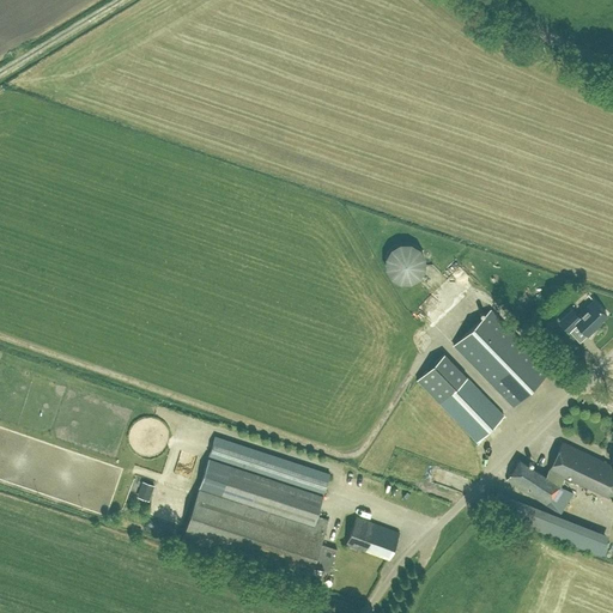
[(606,314),(593,299),(577,315),(571,309),(559,321),(568,331),(576,322),(587,334),(596,326),(595,325),(606,314)]
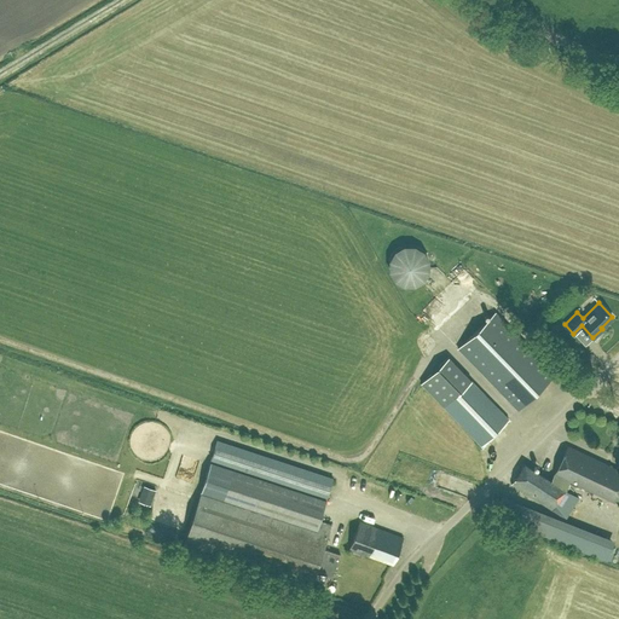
[(554,372),(495,312),(457,348),(516,410),(554,372)]
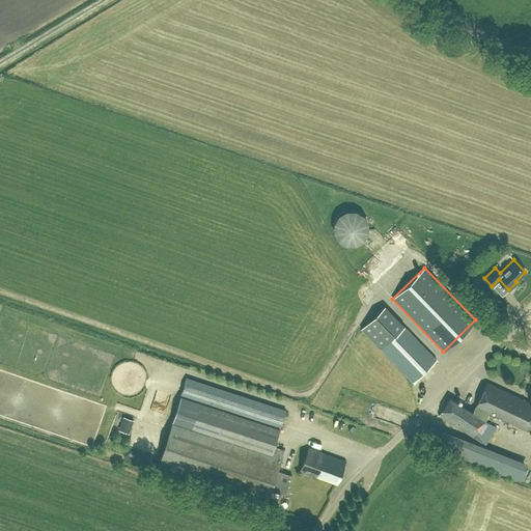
[(367,300),(371,289),(363,285),(359,296),(367,300)]
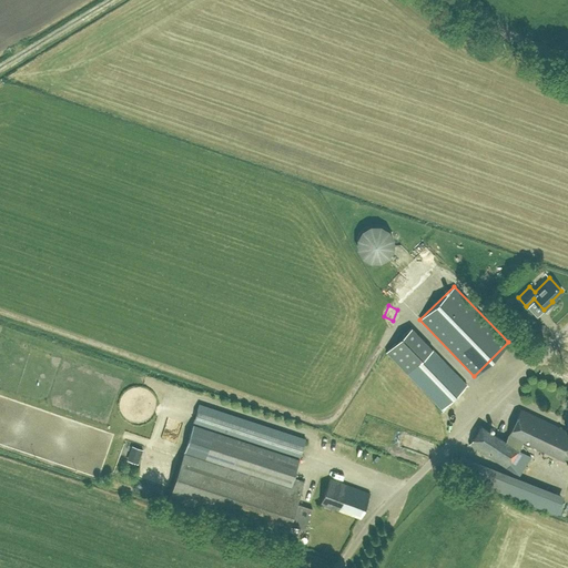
[(385,351),(440,408),(466,384),(411,326),(385,351)]
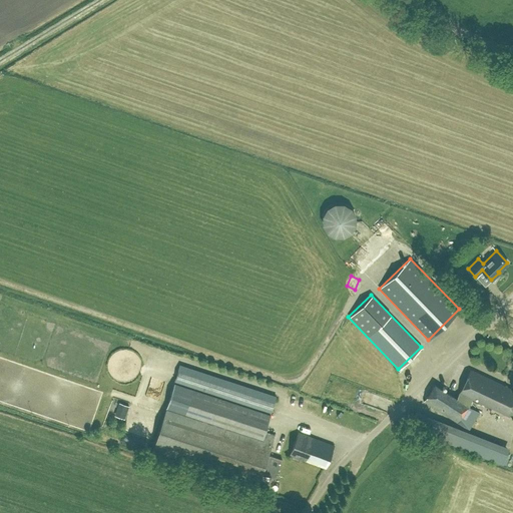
[(512,322),(506,319),(500,331),(512,336),(512,322)]
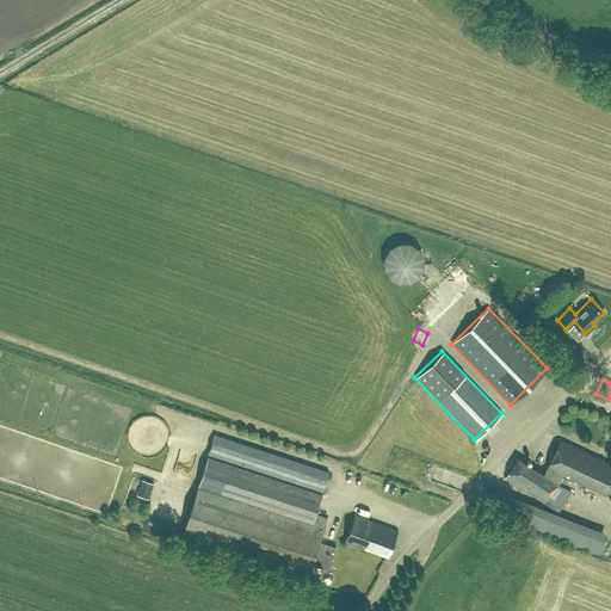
[(190,423),(201,424),(202,415),(191,414),(190,423)]
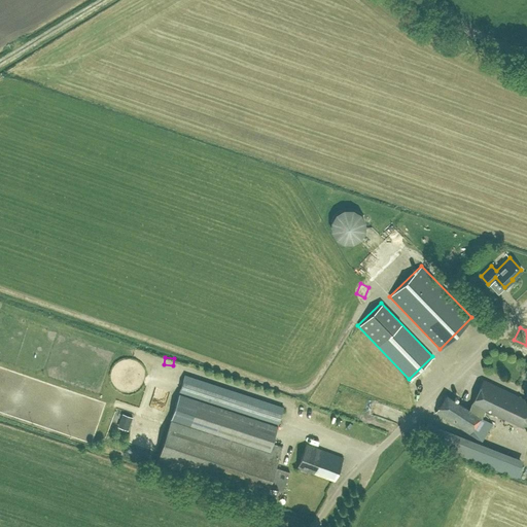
[(283,407),(184,375),(155,462),(265,498),(268,486),(282,491),(288,471),(275,466),(281,446),(272,443),(283,407)]
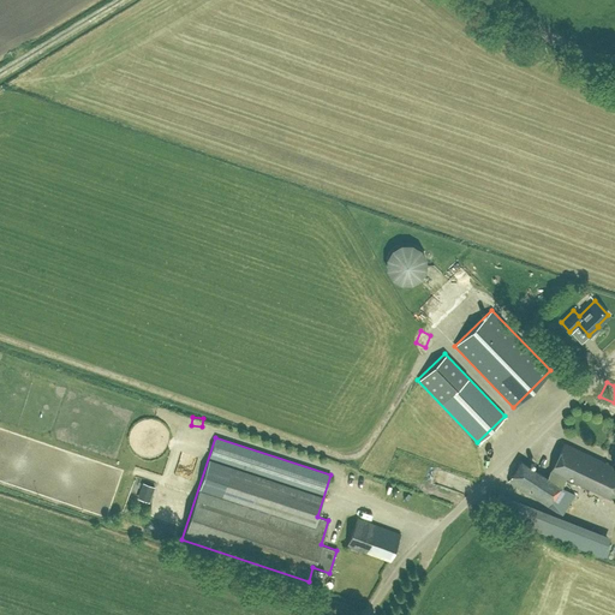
[(614,484),(614,466),(563,442),(547,477),(520,460),(507,481),(561,514),(574,494),(561,485),(565,477),(609,497),(614,484)]
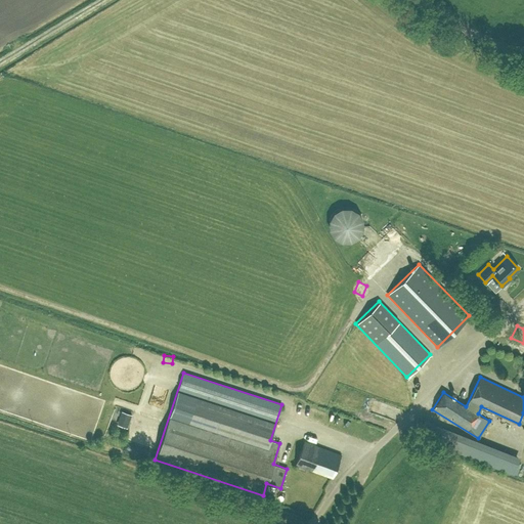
[(123,409),(119,423),(130,427),(134,413),(123,409)]
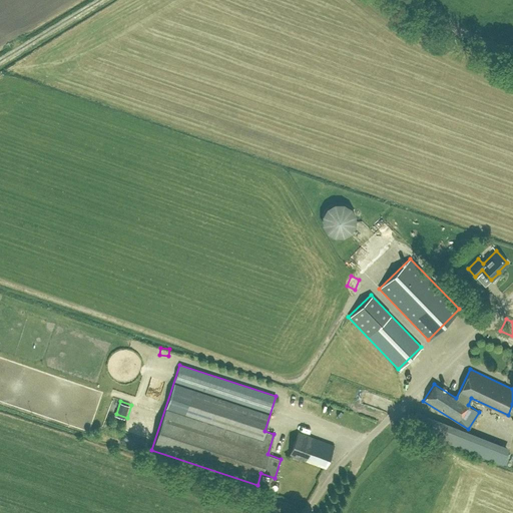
[(508,449),(416,412),(410,427),(505,464),(510,454),(507,452),(508,449)]
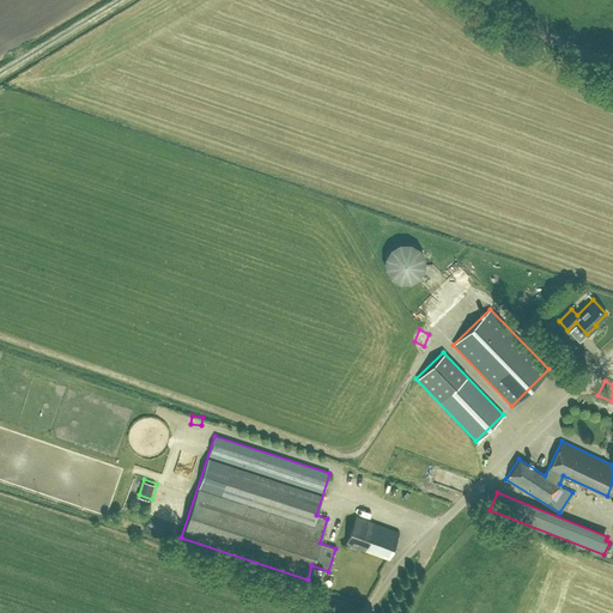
[(380,511),(377,517),(393,523),(395,517),(380,511)]
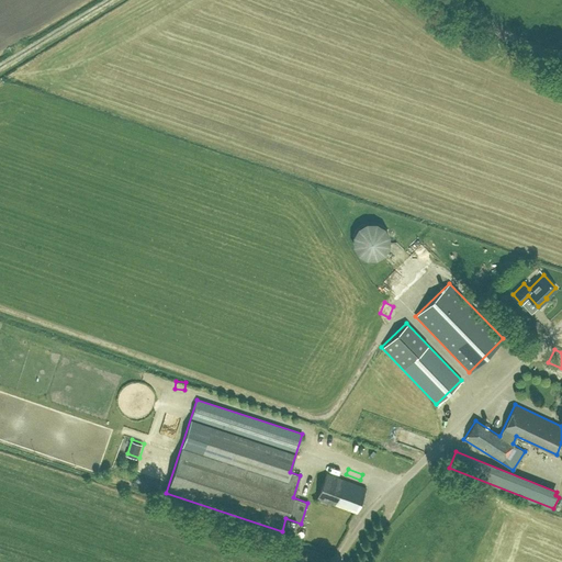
[(366,487),(326,473),(316,497),(356,513),(366,487)]
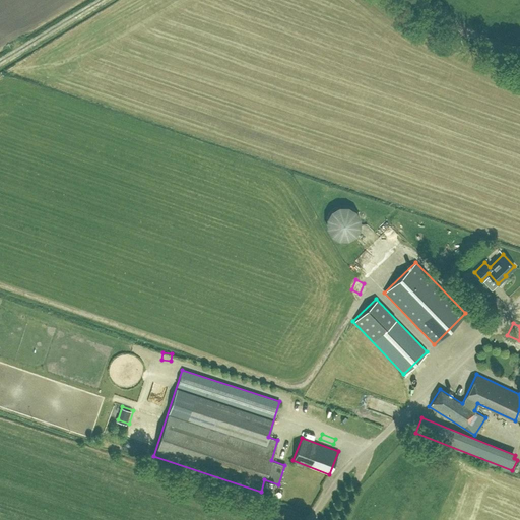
[(458,492),(465,477),(454,471),(447,485),(458,492)]
